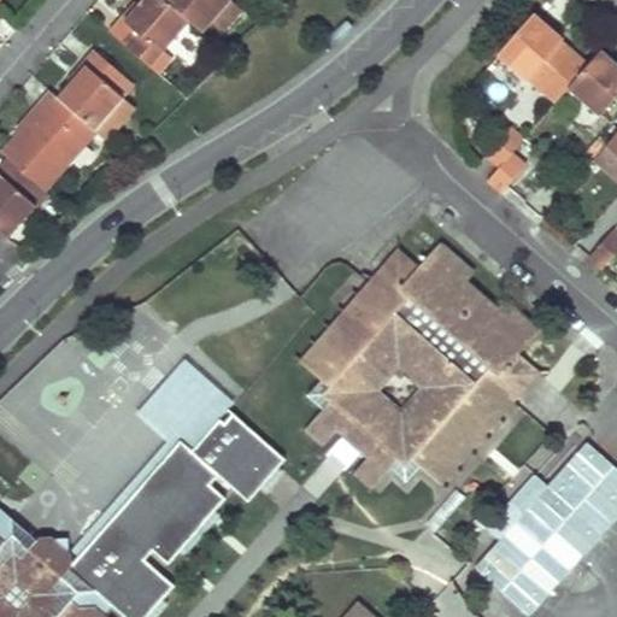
[(189,23),(164,0),(145,0),(128,19),(124,18),(110,33),(150,66),(164,51),(189,23)]
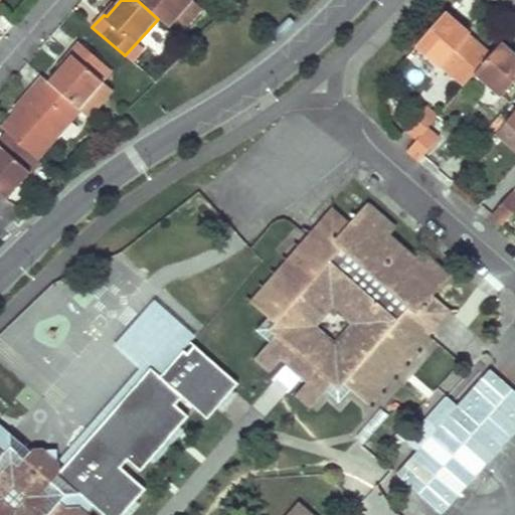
[(137,0),(158,19),(167,27),(176,17),(187,27),(201,11),(191,2),(192,0),(191,0),(137,0)]
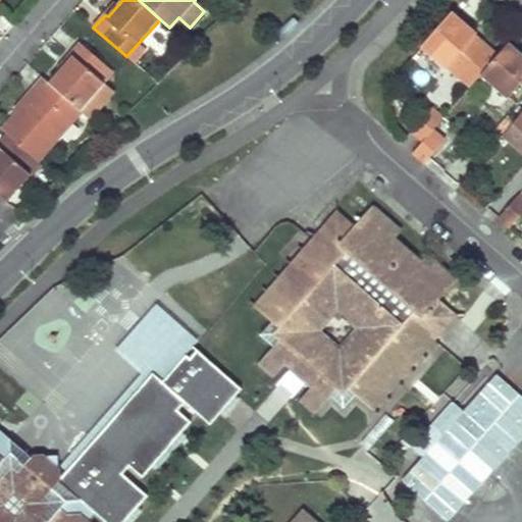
[(480,75),(499,55),(452,13),(423,46),(470,88),(480,75)]
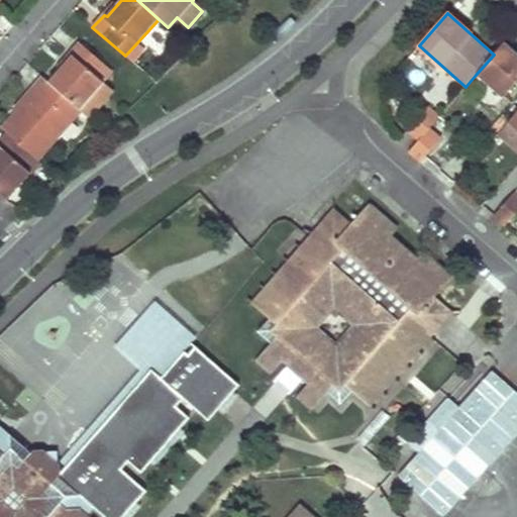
[(132,63),(144,50),(137,42),(125,56),(132,63)]
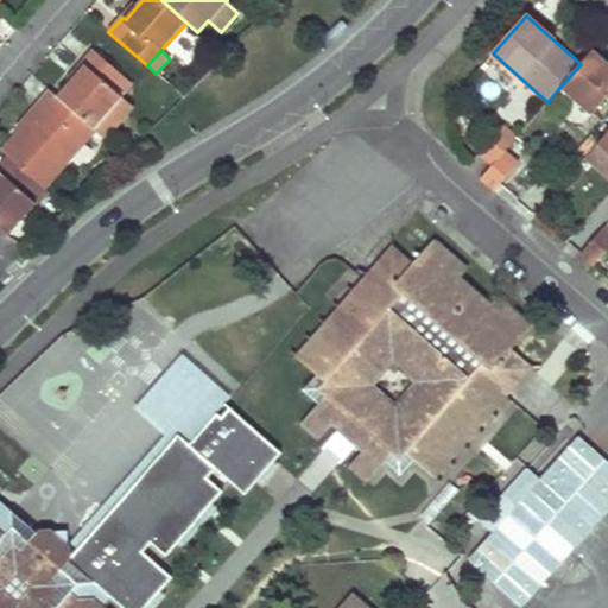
[(607,64),(593,50),(581,64),(559,88),(575,101),(590,115),(607,94),(607,64)]
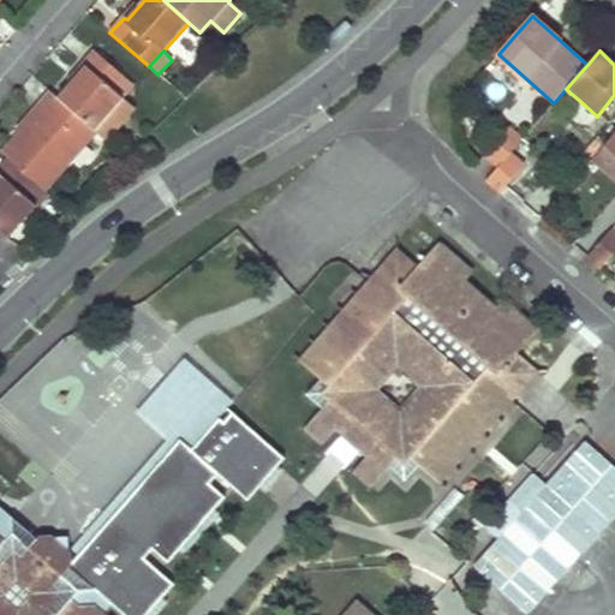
[(85,71),(60,99),(94,129),(121,97),(112,88),(123,76),(95,52),(81,67),(85,71)]
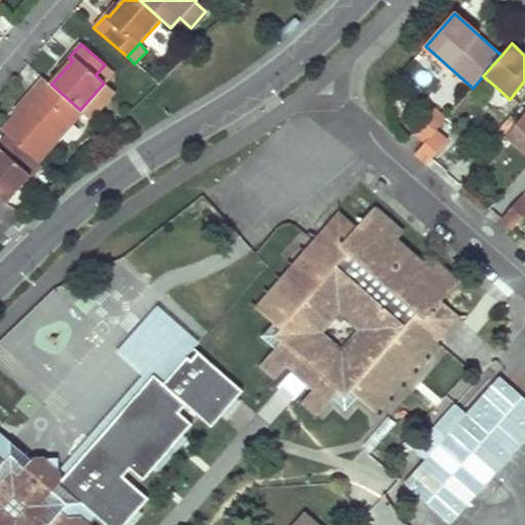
[(104,83),(113,74),(105,65),(95,75),(104,83)]
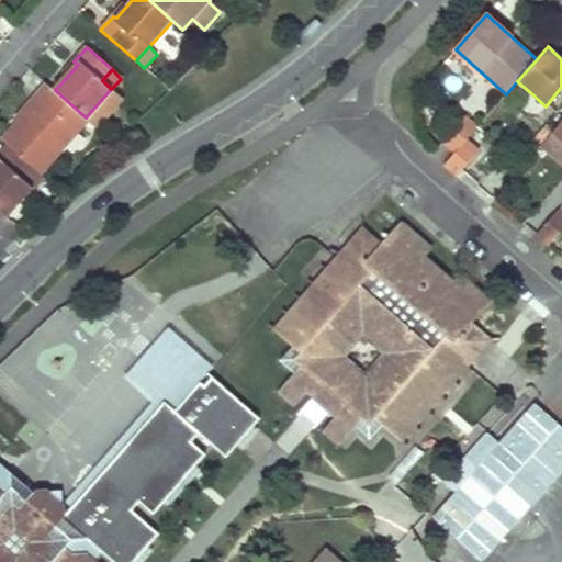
[(7,143),(41,173),(89,121),(86,117),(55,90),(47,83),(33,99),(41,104),(24,122),(22,120),(3,139),(7,143)]
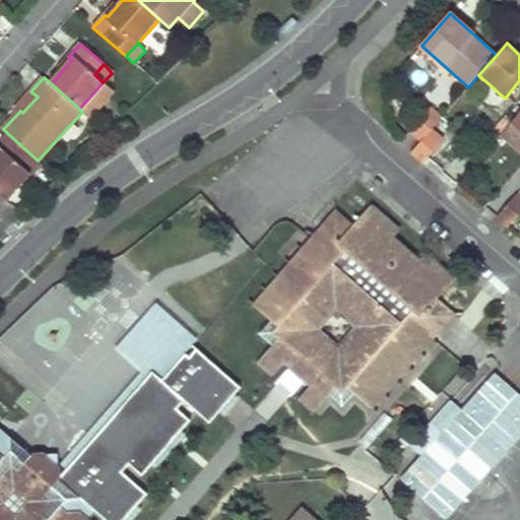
[(114,91),(103,82),(79,109),(82,112),(90,118),(114,91)]
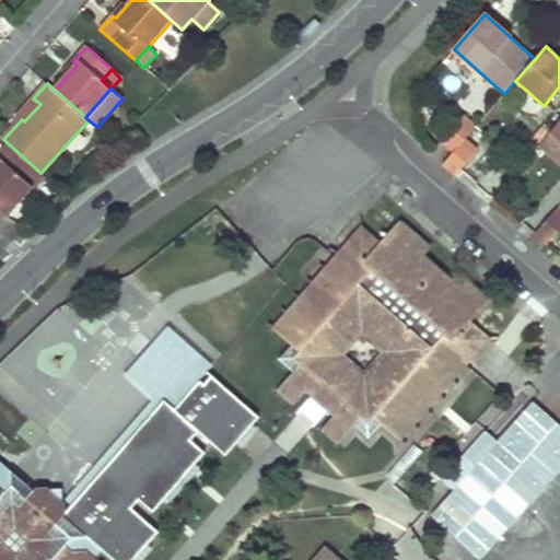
[(452,153),(465,138),(475,126),(464,116),(441,142),(452,153)]
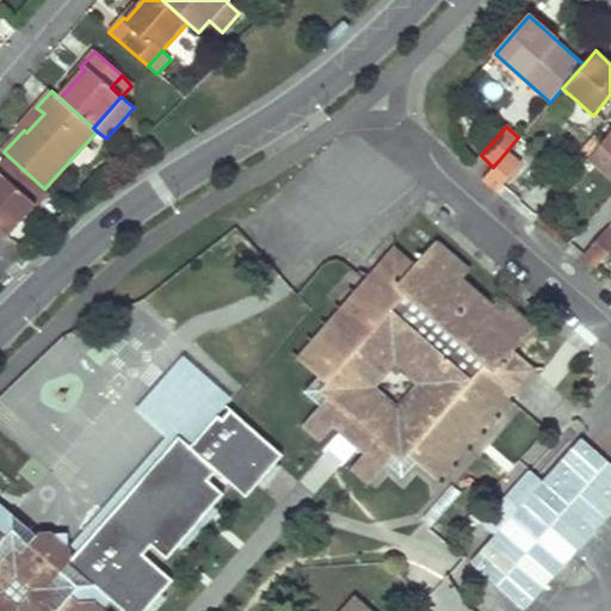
[(610,134),(600,146),(610,154),(610,134)]
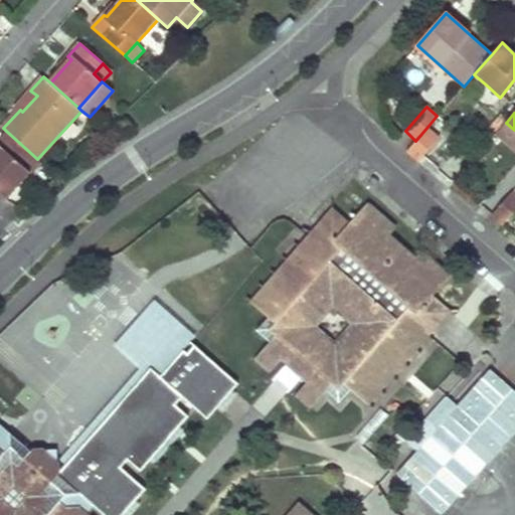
[(514,150),(514,130),(506,123),(496,134),(514,150)]
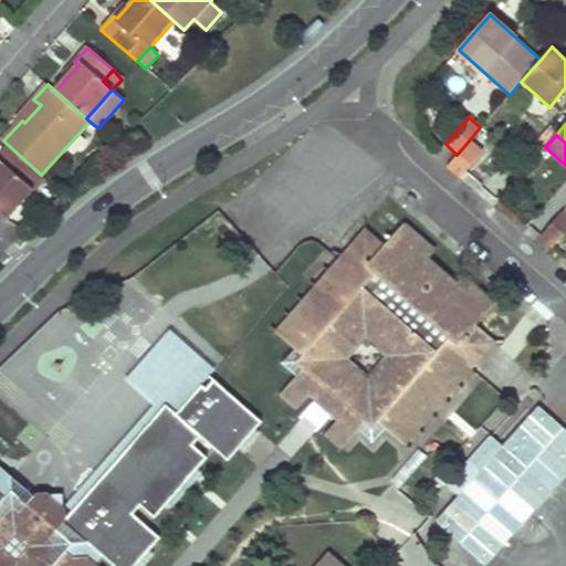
[(475,145),(470,139),(457,155),(446,167),(458,178),(464,171),(482,152),(475,145)]
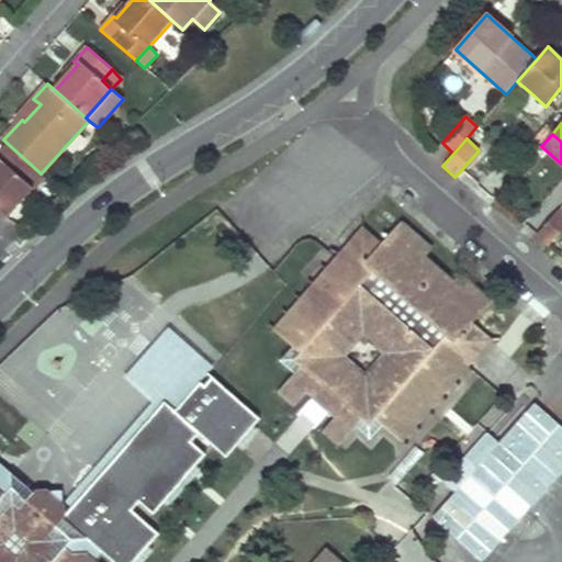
[(51,182),(41,173),(7,143),(0,149),(0,210),(7,216),(31,189),(37,195),(51,182)]
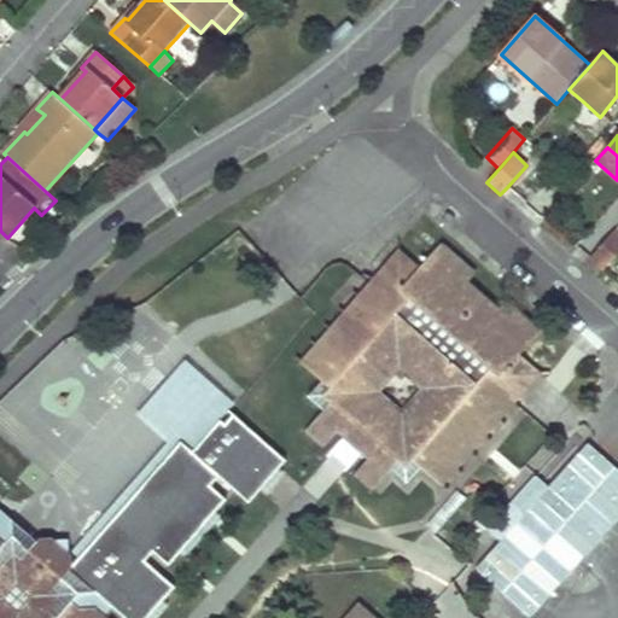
[(589,260),(595,264),(601,270),(617,251),(617,232),(614,229),(589,260)]
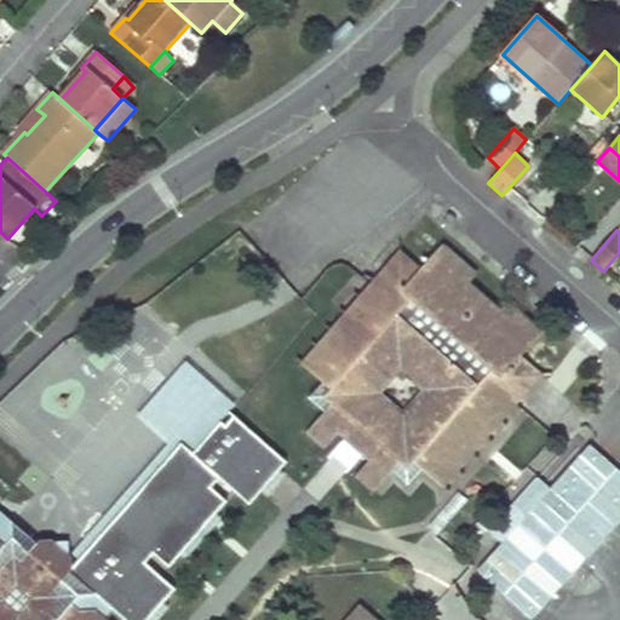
[(305,368),(325,385),(388,390),(403,374),(420,390),(405,406),(438,487),(514,402),(538,374),(518,357),(539,333),(506,304),(501,311),(468,280),(472,275),(442,247),(420,271),(400,253),(380,275),(385,279),(305,368)]
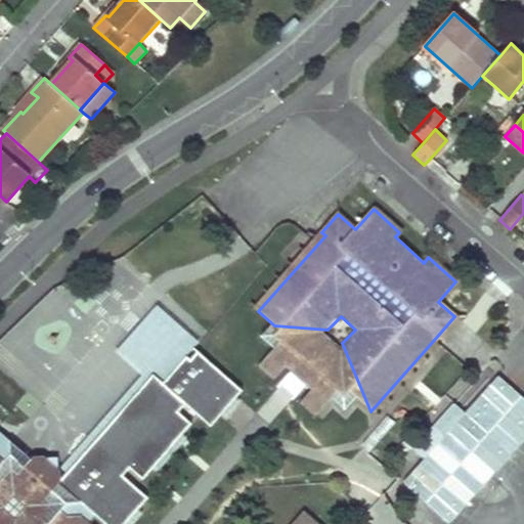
[(59,466),(60,484),(158,378),(166,386),(198,352),(203,346),(160,306),(118,352),(143,375),(59,466)]
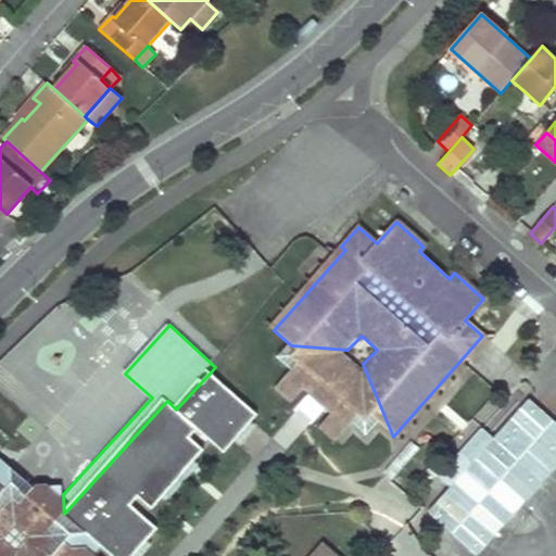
[(348,350),(291,345),(279,358),(292,371),(279,387),(294,401),(302,391),(310,399),(304,405),(318,418),(325,412),(330,416),(323,425),(338,438),(351,422),(366,437),(378,424),(393,437),(363,364),(348,350)]
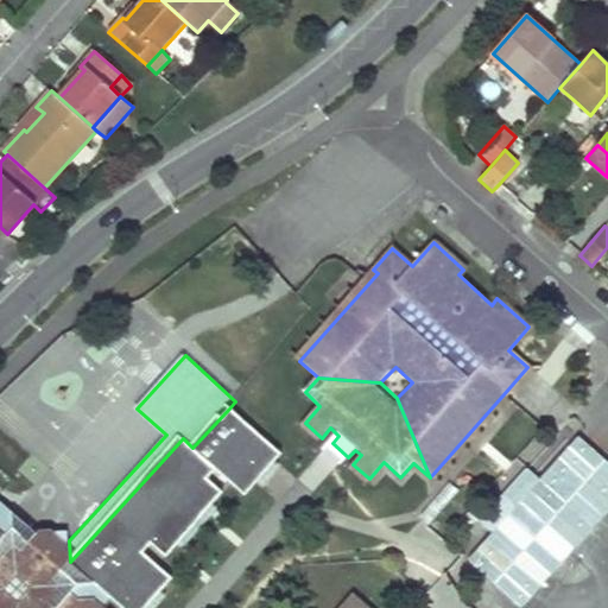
[(448,473),(475,496),(538,425),(511,401),(448,473)]
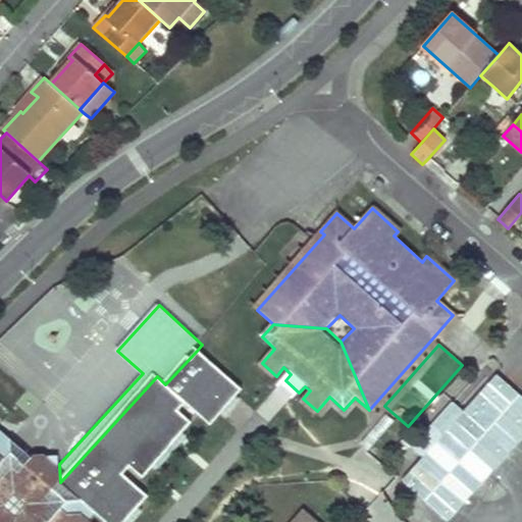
[(125,521),(148,499),(136,487),(200,418),(212,429),(244,394),(197,351),(165,384),(157,376),(60,482),(59,464),(59,456),(31,458),(0,430),(0,521),(125,521)]
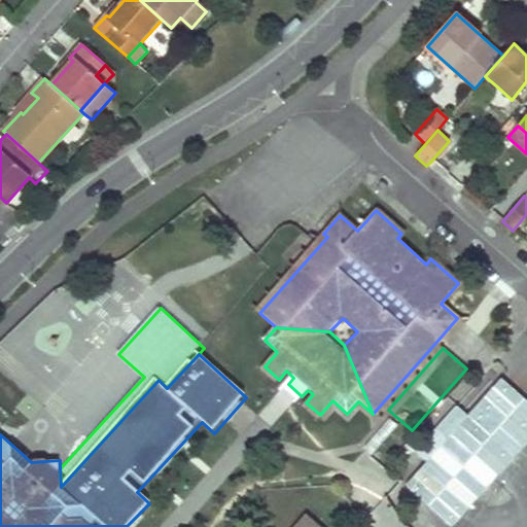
[(327,526),(314,514),(310,518),(306,515),(294,526),(327,526)]
